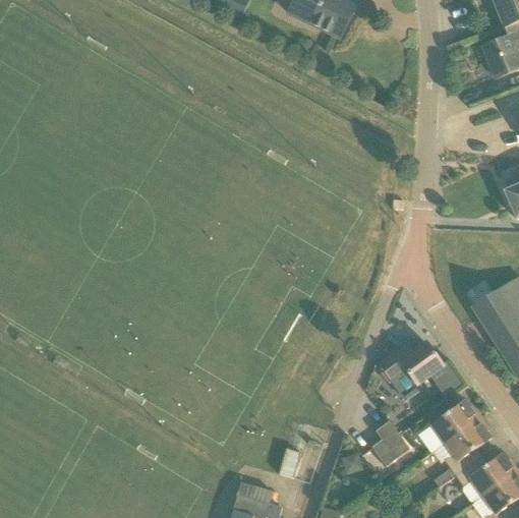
[(355,3),(348,0),(293,0),(287,13),(339,38),(355,3)]
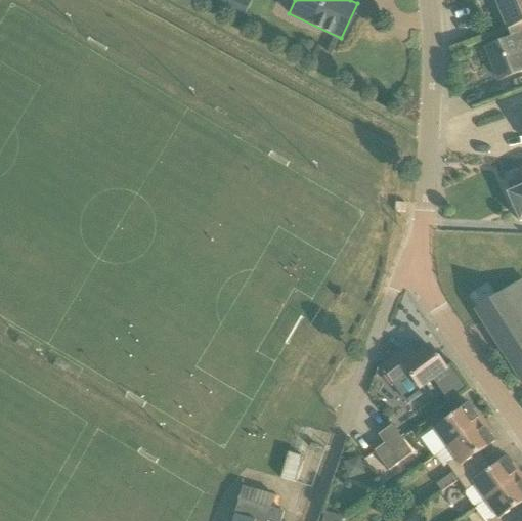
[(494,0),(506,27),(521,20),(521,0),(494,0)]
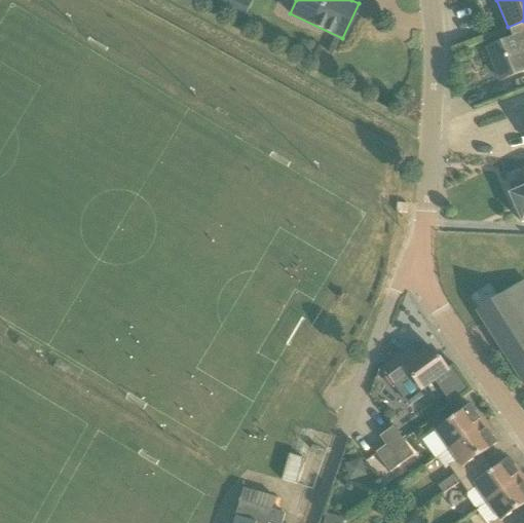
[(523,21),(508,27),(512,37),(487,46),(499,79),(523,69),(523,21)]
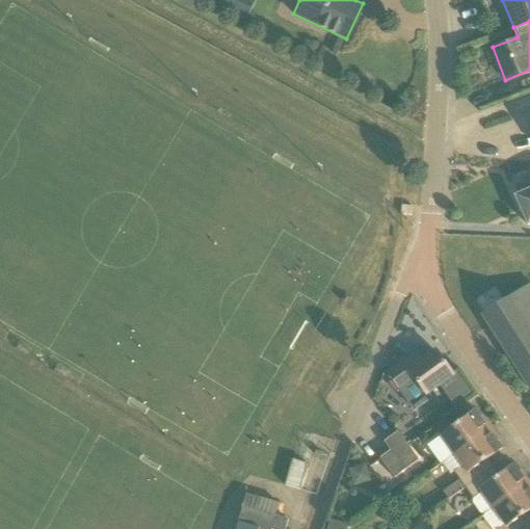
[(529,169),(520,175),(523,181),(513,185),(518,193),(514,195),(527,223),(529,221),(529,169)]
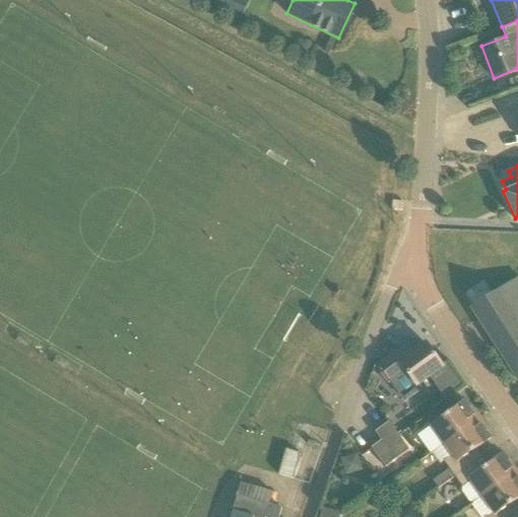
[(517,276),(517,275),(503,284),(469,306),(517,380),(517,378),(517,276)]
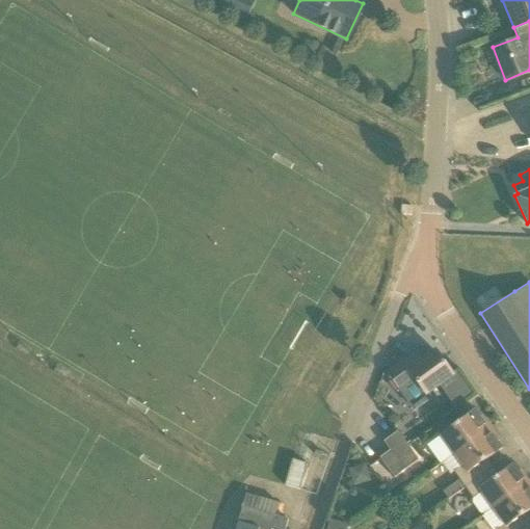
[(434,349),(421,360),(416,351),(387,371),(398,388),(414,377),(424,393),(451,373),(434,349)]
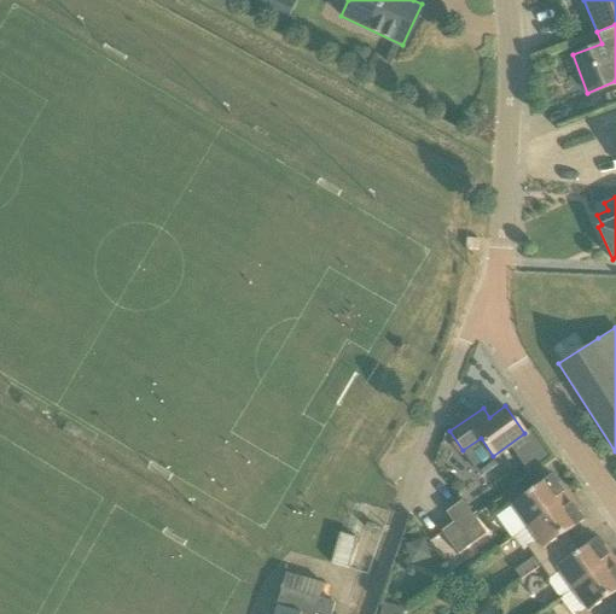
[(526,525),(569,495),(558,480),(556,481),(550,474),(510,503),(526,525)]
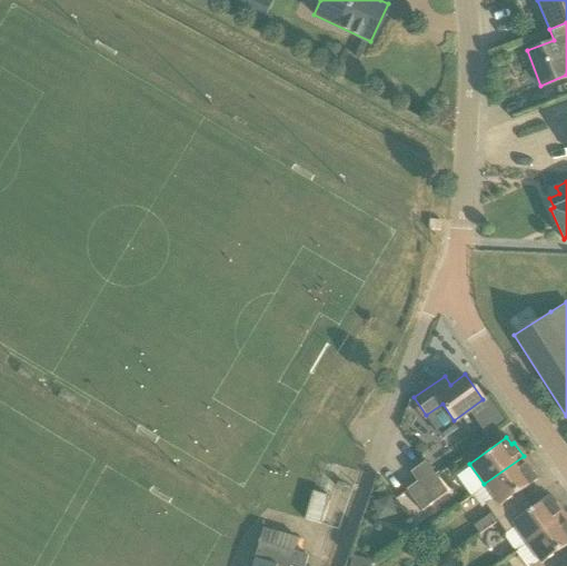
[(524,456),(484,484),(493,497),(485,503),(496,519),(526,498),(519,489),(536,478),(530,472),(534,469),(524,456)]
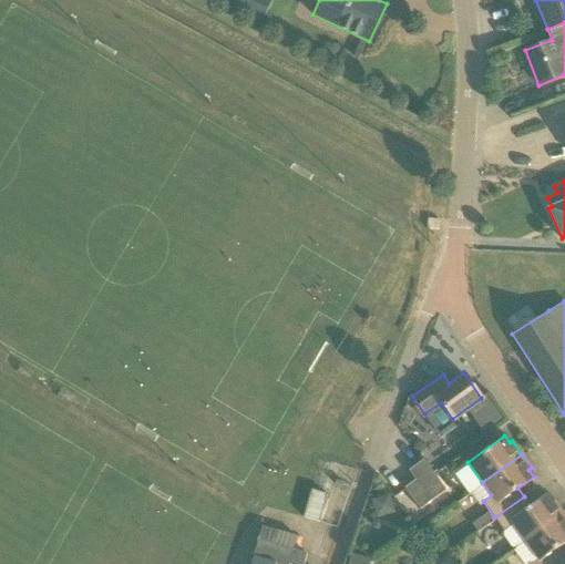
[(423,491),(438,480),(422,458),(408,469),(414,478),(423,491)]
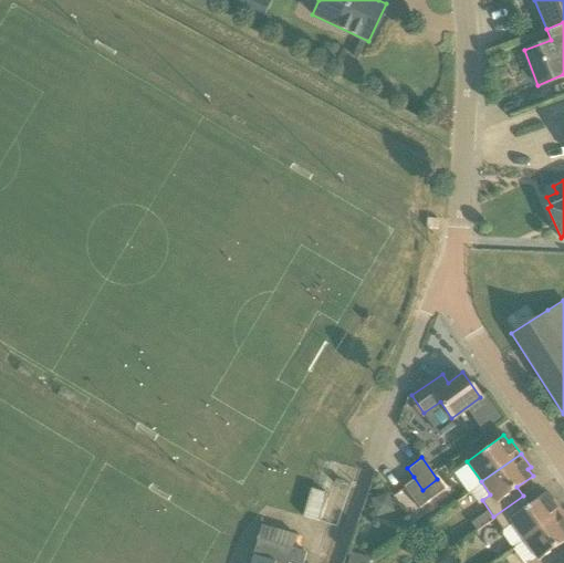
[(445,488),(437,479),(423,490),(414,477),(403,486),(418,507),(445,488)]
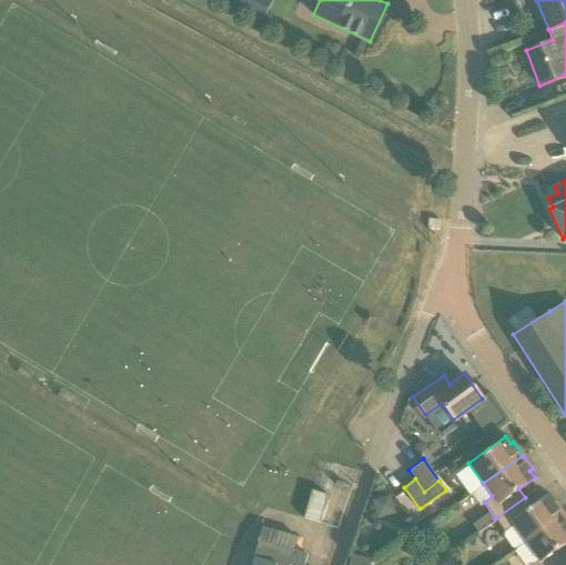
[(311,488),(302,516),(319,521),(326,493),(311,488)]
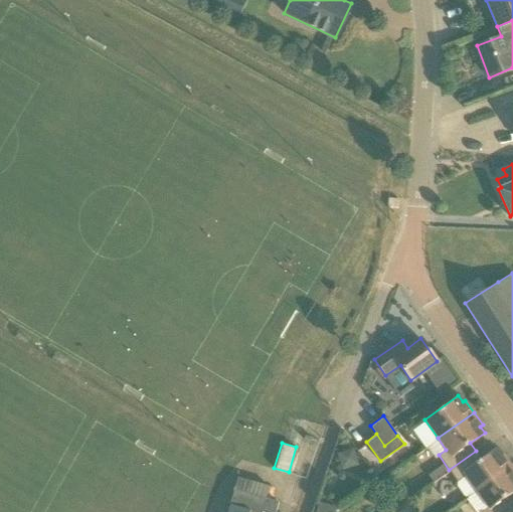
[(342,467),(357,461),(351,446),(336,452),(342,467)]
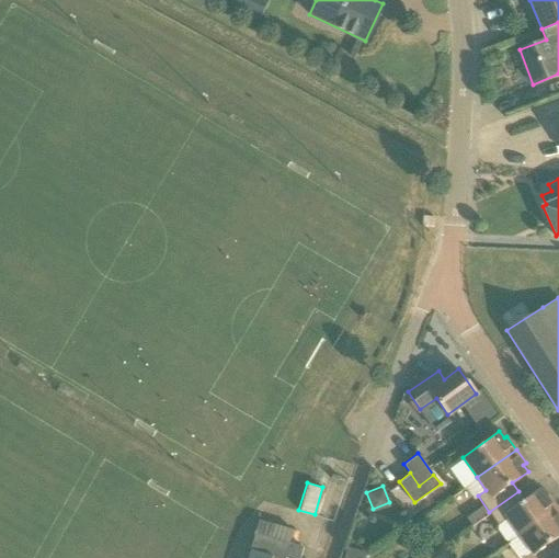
[(518,535),(557,507),(547,493),(545,496),(540,489),(524,500),(518,491),(489,512),(498,524),(506,517),(518,535)]
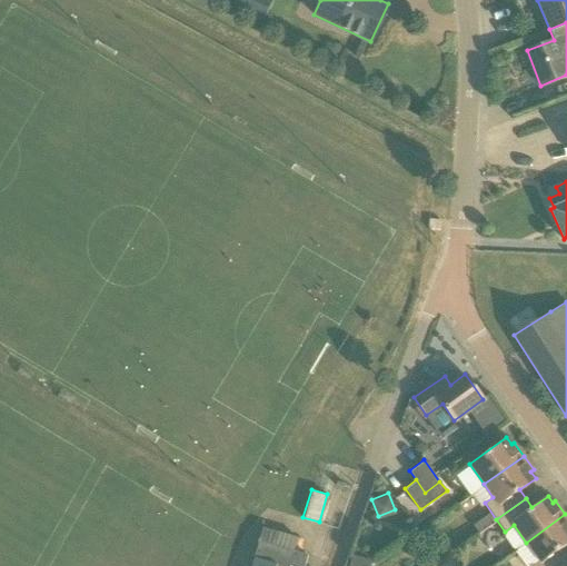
[(566,516),(565,514),(526,543),(538,559),(529,565),(554,565),(566,556),(560,548),(566,543),(566,516)]
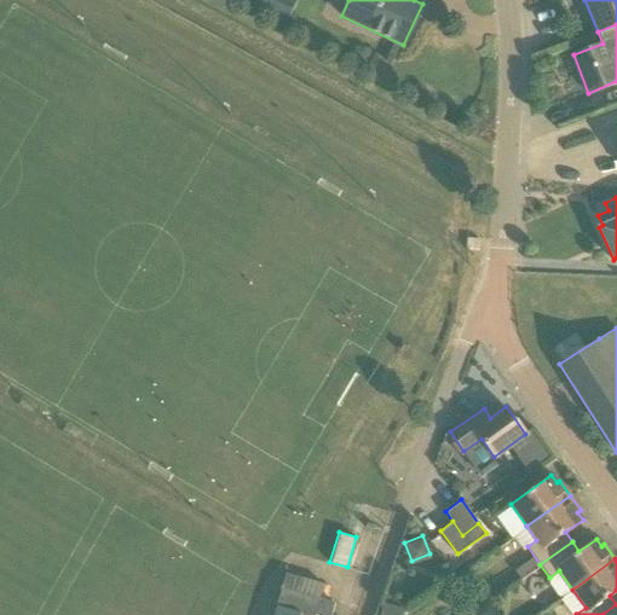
[(313,614),(315,614),(317,614),(329,614),(333,601),(281,586),(271,614),(313,614)]
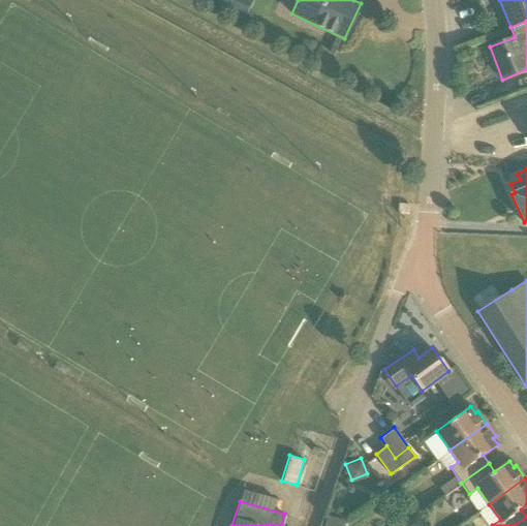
[(526,525),(526,517),(515,525),(526,525)]
